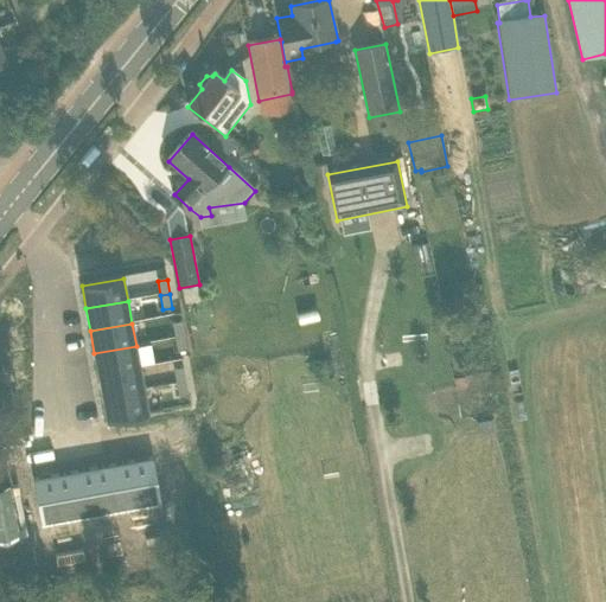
[(182,324),(172,325),(174,339),(184,338),(182,324)]
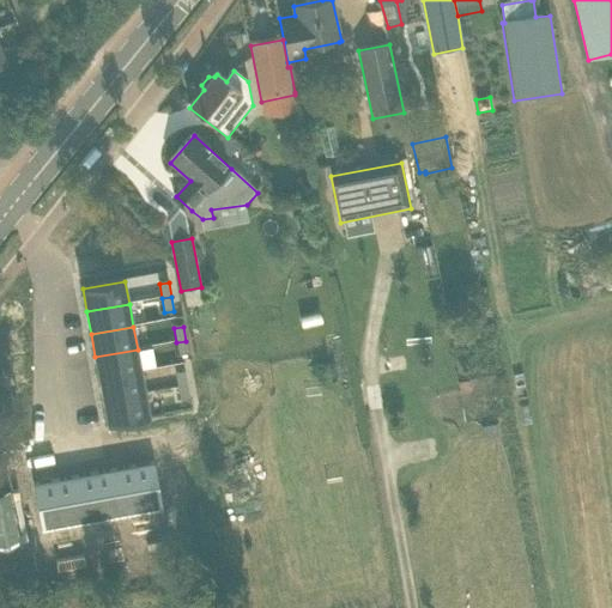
[(468,334),(453,336),(454,344),(470,341),(468,334)]
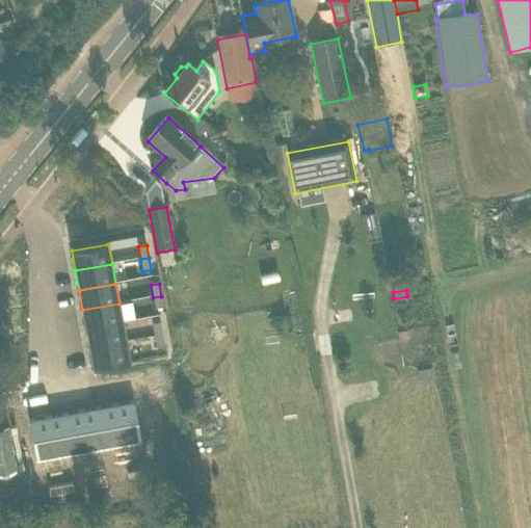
[(161,296),(153,297),(156,310),(164,308),(161,296)]
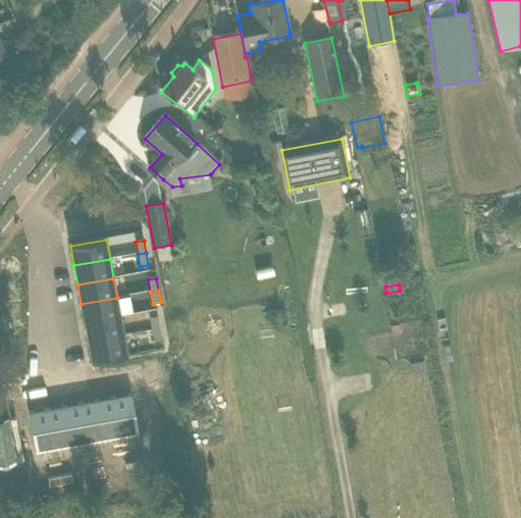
[(117,298),(81,304),(85,324),(120,317),(117,298)]
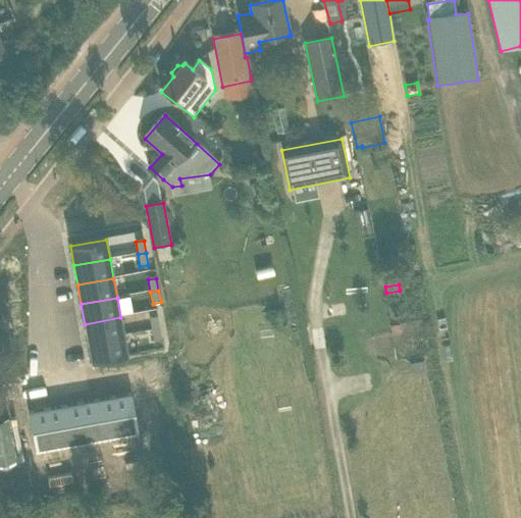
[(120,317),(85,324),(88,344),(124,337),(120,317)]
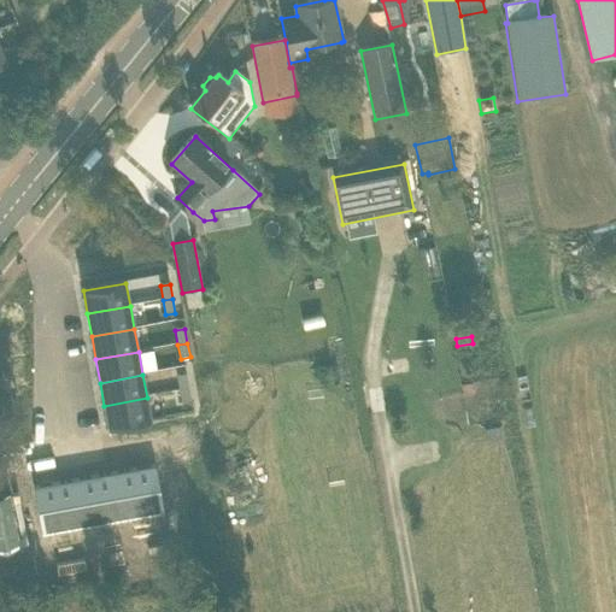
[(186,376),(176,377),(180,392),(189,390),(186,376)]
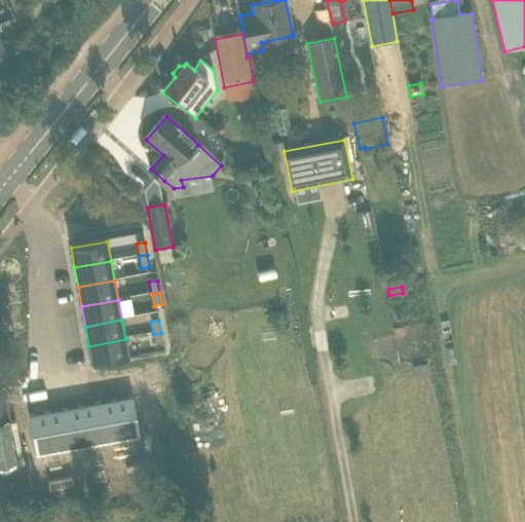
[(161,333),(153,334),(155,346),(163,344),(161,333)]
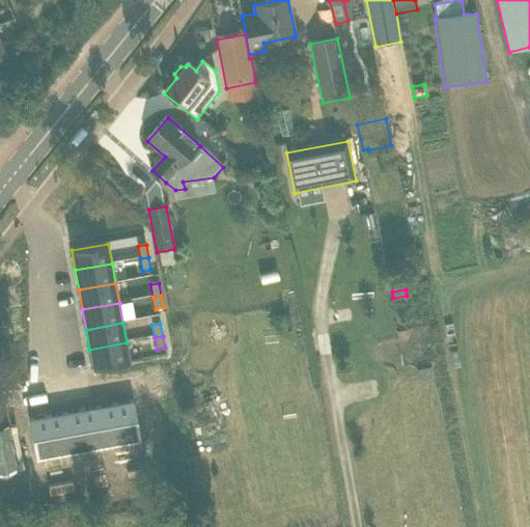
[(127,342),(89,350),(93,369),(130,363),(127,342)]
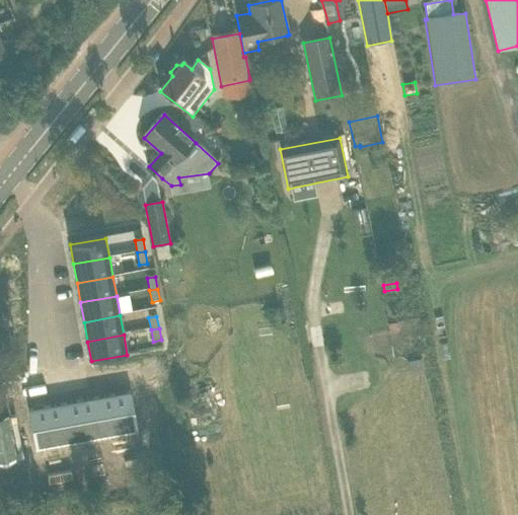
[(131,393),(113,396),(120,437),(138,433),(138,432),(131,394),(131,393)]
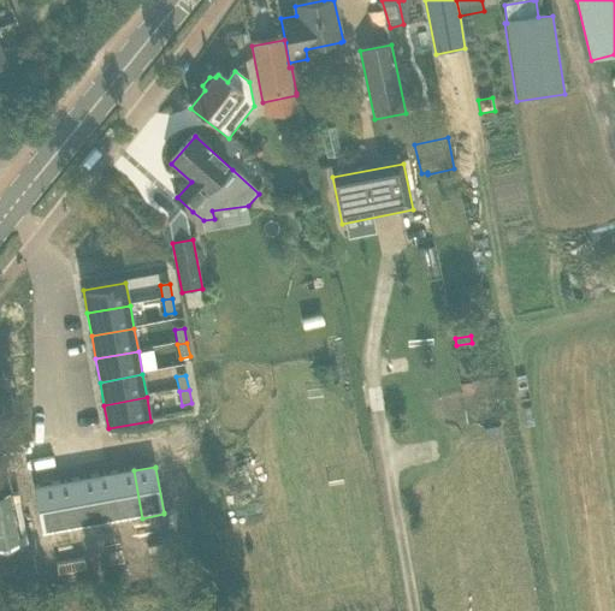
[(134,470),(114,474),(123,522),(142,518),(134,470)]
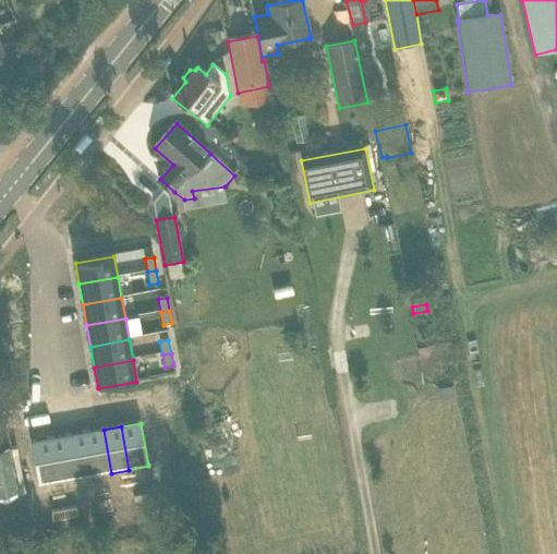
[(104,430),(85,433),(94,477),(111,473),(104,430)]
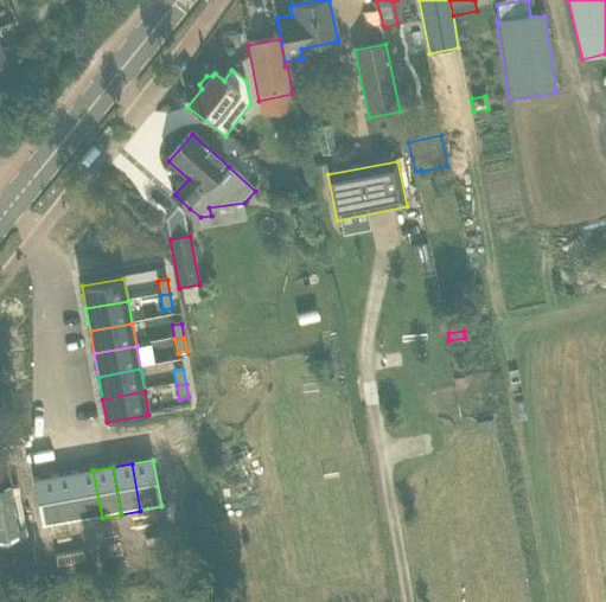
[(93,471),(74,474),(83,522),(102,518),(93,471)]
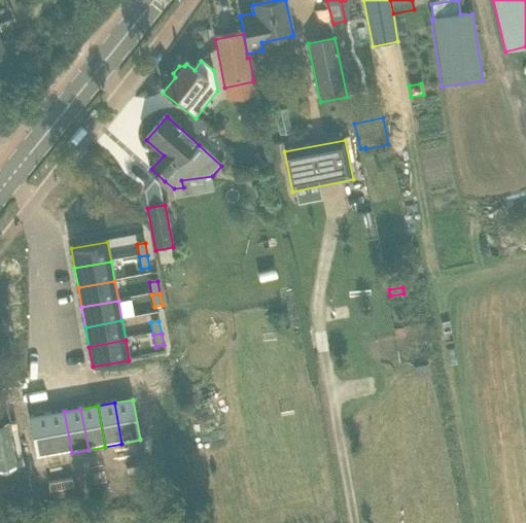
[(64,412),(47,415),(56,455),(72,453),(64,412)]
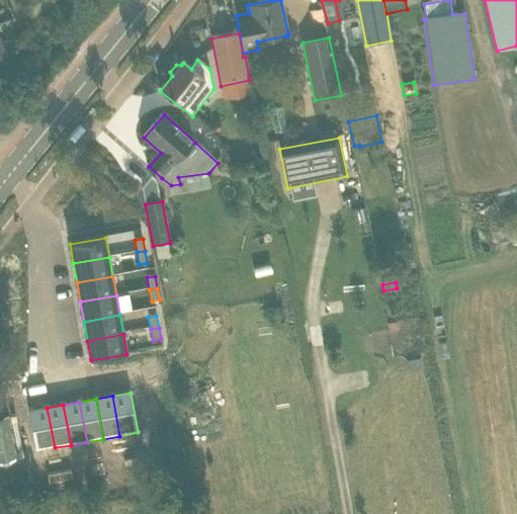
[(47,408),(28,411),(28,413),(29,413),(35,449),(35,451),(55,447),(47,408)]
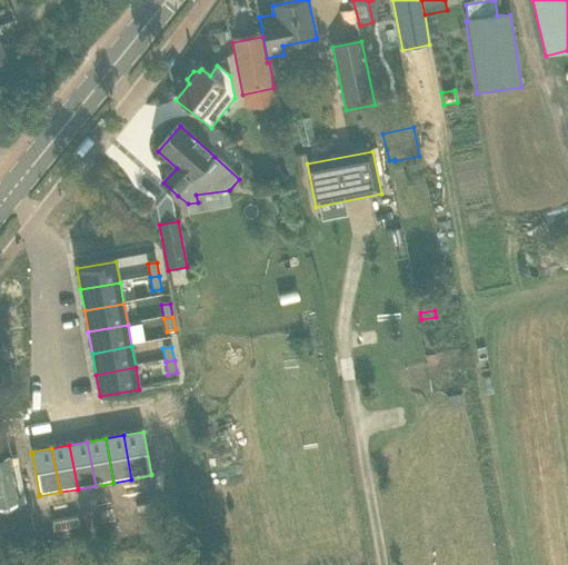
[(0,509),(19,506),(10,456),(0,457),(0,509)]
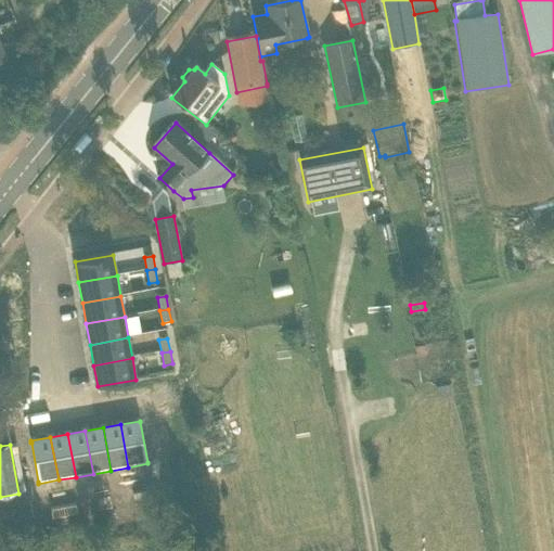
[(145,494),(133,496),(134,504),(147,502),(145,494)]
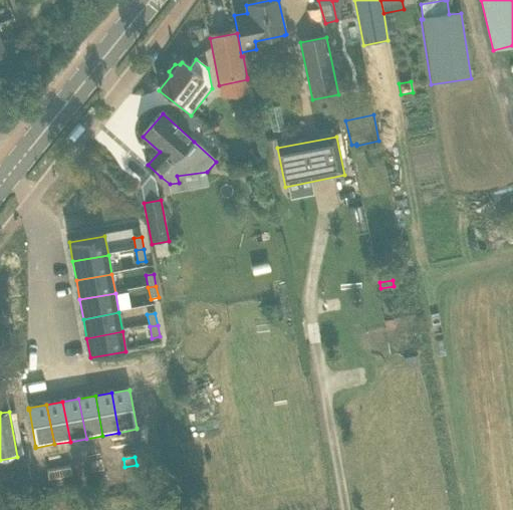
[(102,463),(91,465),(92,473),(104,471),(102,463)]
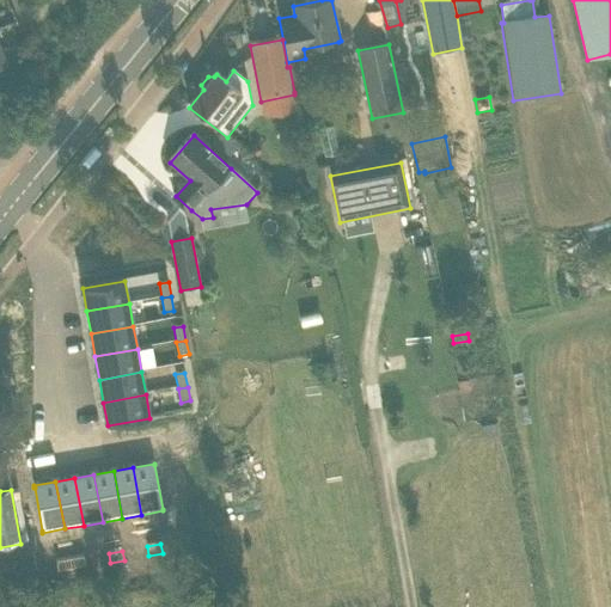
[(84,558),(69,560),(72,570),(85,568),(84,558)]
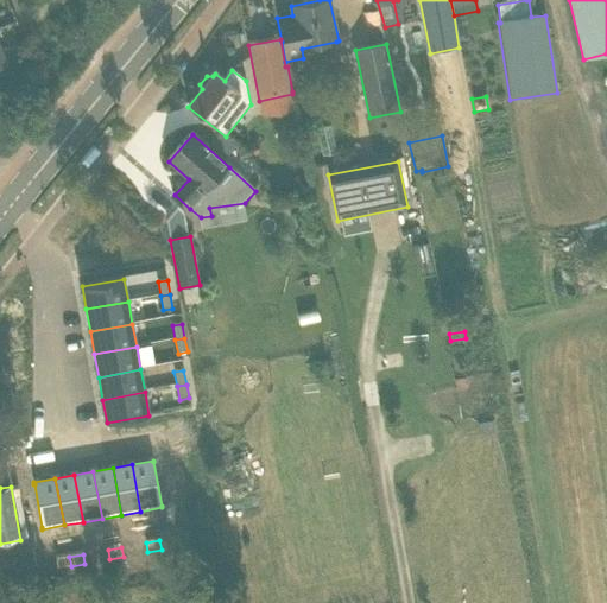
[(69,557),(56,559),(57,569),(71,566),(69,557)]
